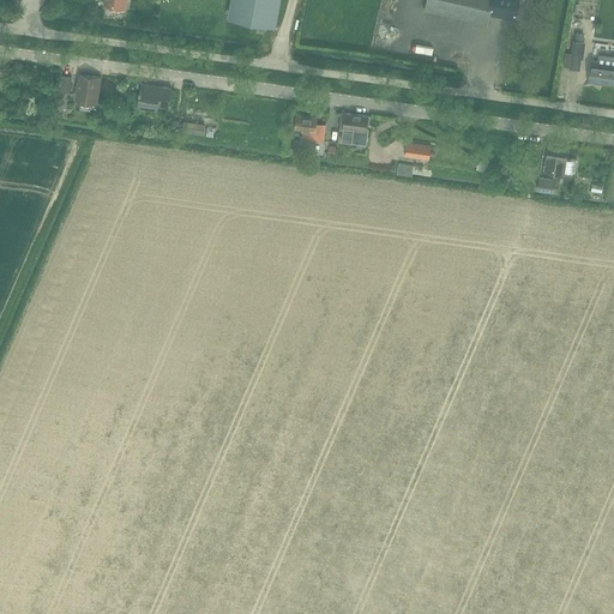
[(232,0),(229,18),(276,28),(281,0),(232,0)]
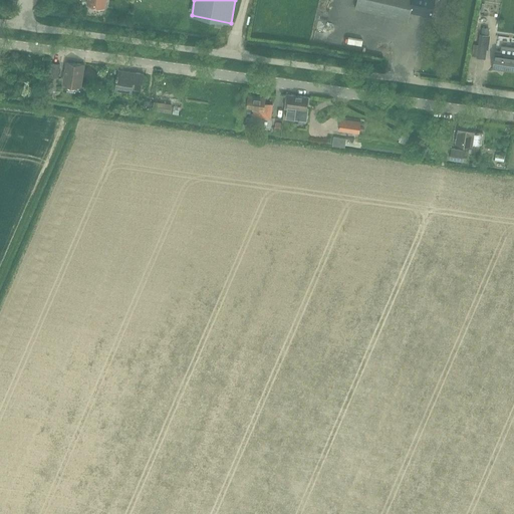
[(356,0),(355,8),(409,20),(411,10),(432,15),(435,1),(439,2),(439,0),(356,0)]
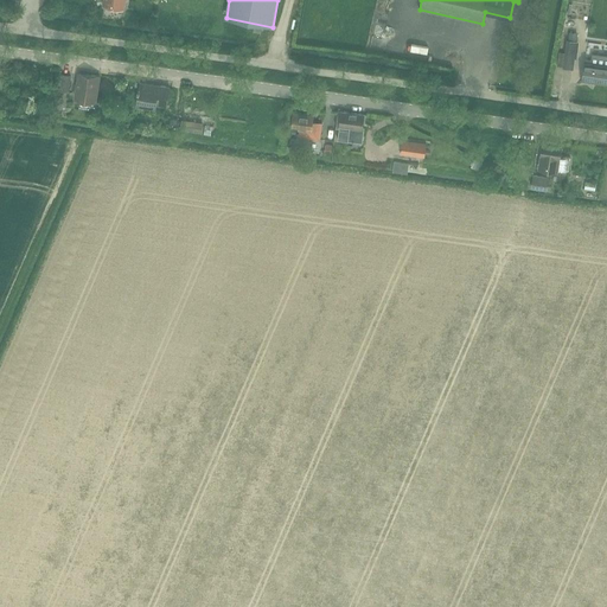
[(568,40),(567,40),(563,69),(574,70),(576,56),(577,56),(580,42),(577,42),(568,40)]
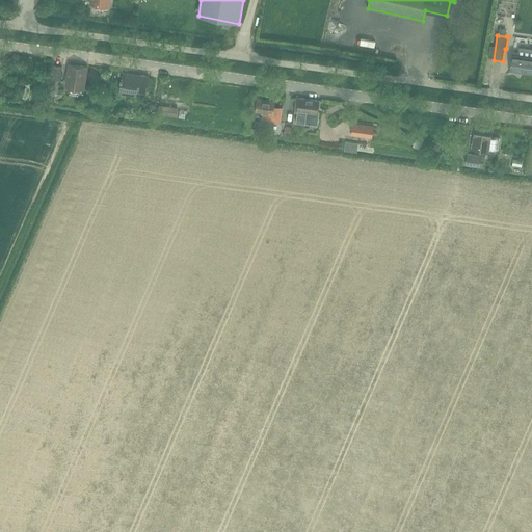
[(510,71),(531,73),(531,55),(512,53),(510,71)]
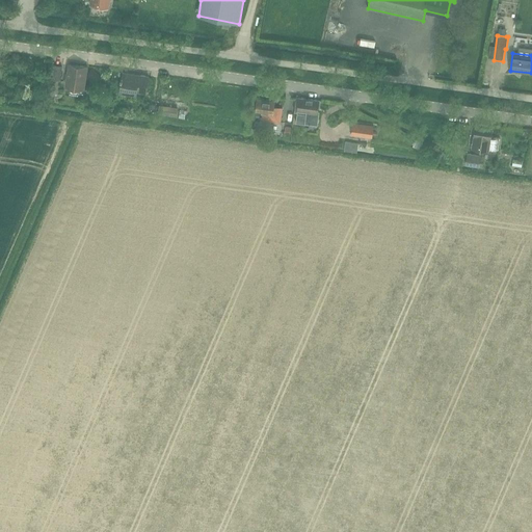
[(70,63),(67,84),(72,85),(71,91),(84,92),(88,67),(70,63)]
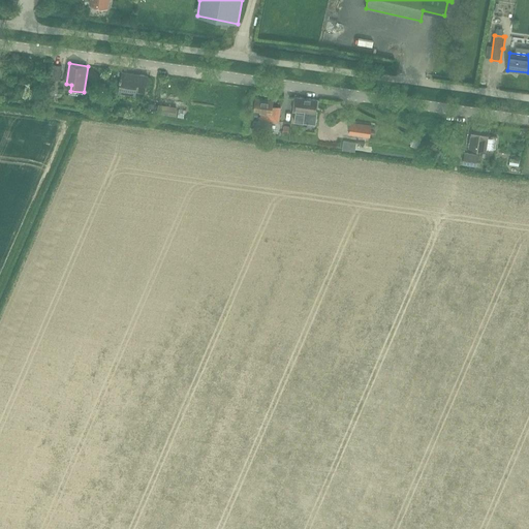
[(53,64),(52,78),(61,79),(62,65),(53,64)]
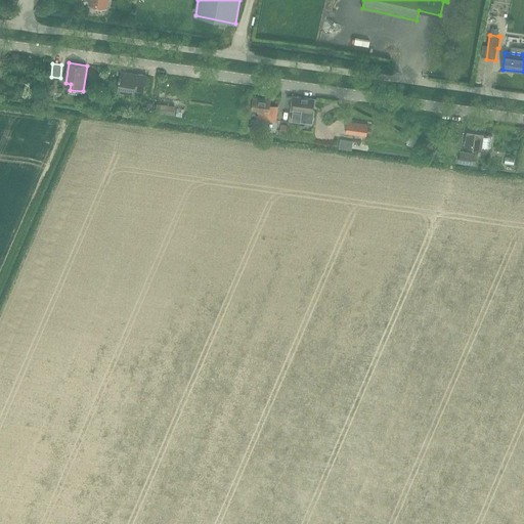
[(121,71),(119,91),(135,93),(136,89),(144,90),(146,75),(121,71)]
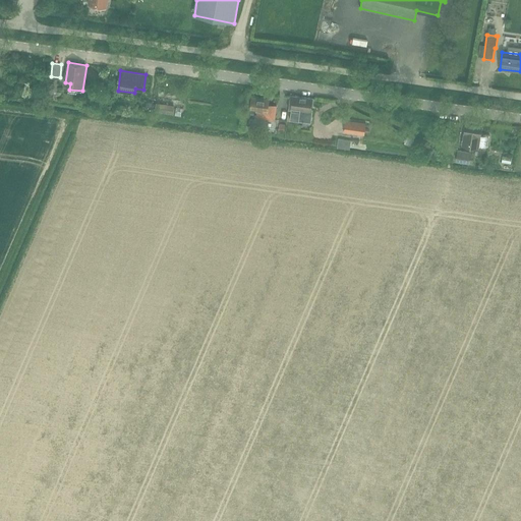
[(291,95),(289,109),(291,110),(291,111),(290,120),(311,123),(313,110),(311,110),(313,98),(293,96),(291,95)]
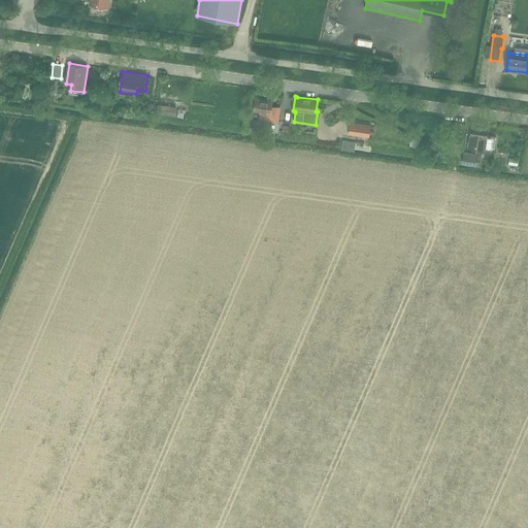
[(262,110),(261,116),(261,119),(278,122),(281,107),(272,106),(273,100),(256,98),(255,109),(262,110)]
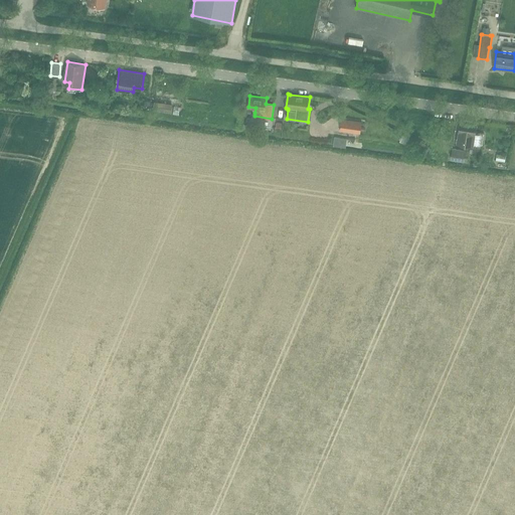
[(173,104),(154,102),(153,111),(172,113),(173,104)]
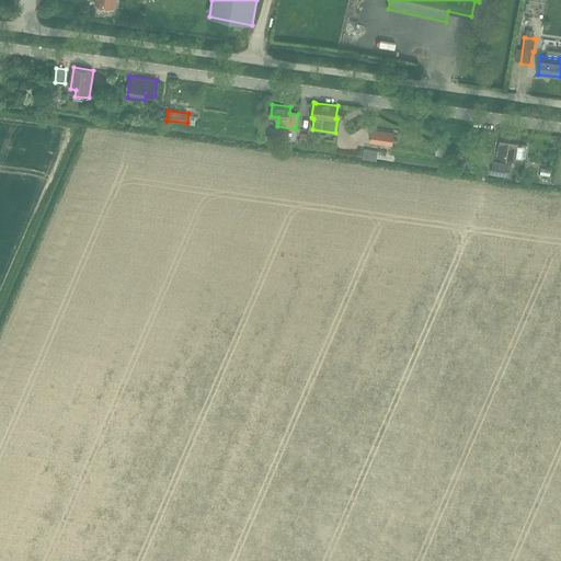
[(392,146),(395,133),(373,129),(370,142),(392,146)]
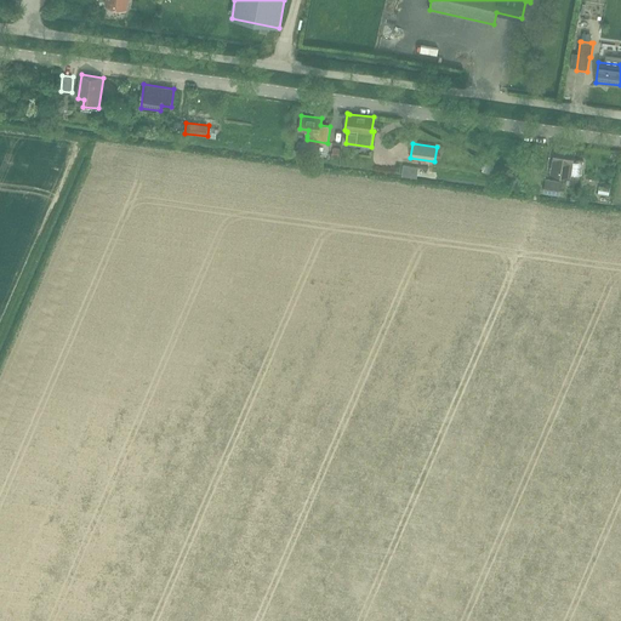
[(554,143),(551,170),(571,174),(571,172),(581,174),(584,163),(573,161),(575,147),(554,143)]
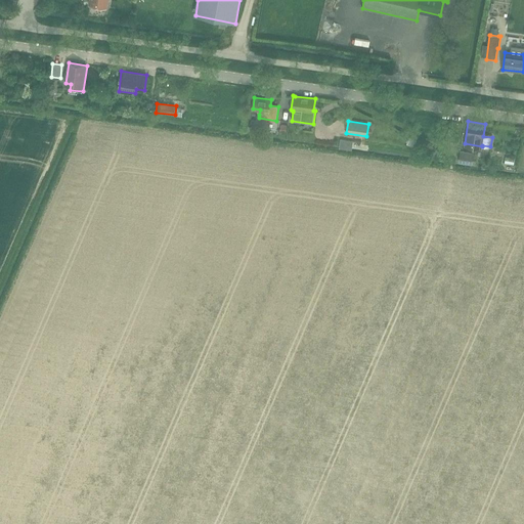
[(312,124),(303,123),(301,133),(310,135),(312,124)]
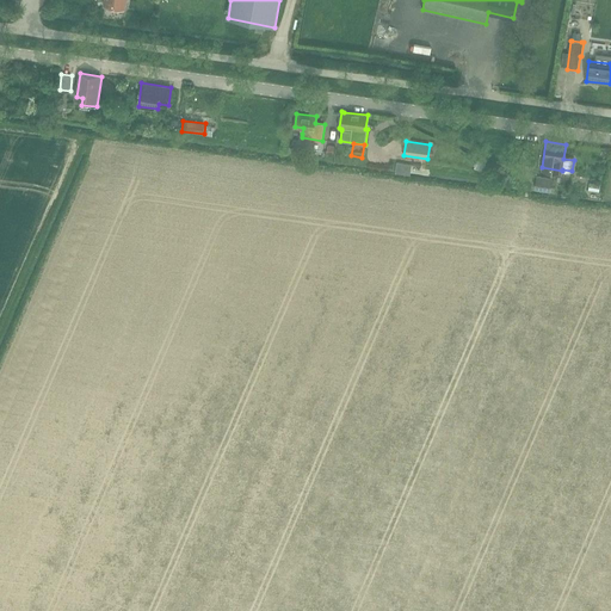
[(477,160),(474,167),(482,171),(486,164),(477,160)]
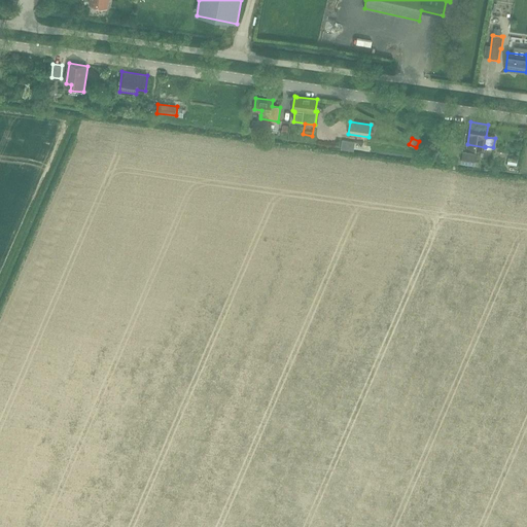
[(461,161),(469,162),(476,163),(477,152),(463,150),(461,161)]
